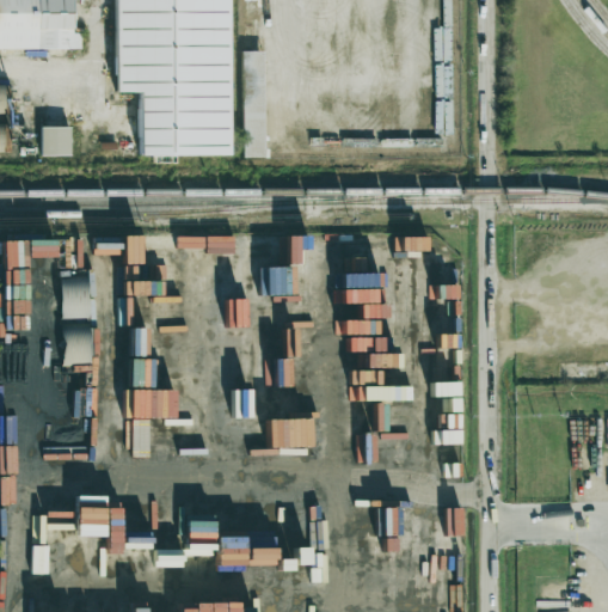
[(0,0),(0,48),(85,49),(85,34),(77,34),(75,0),(0,0)]
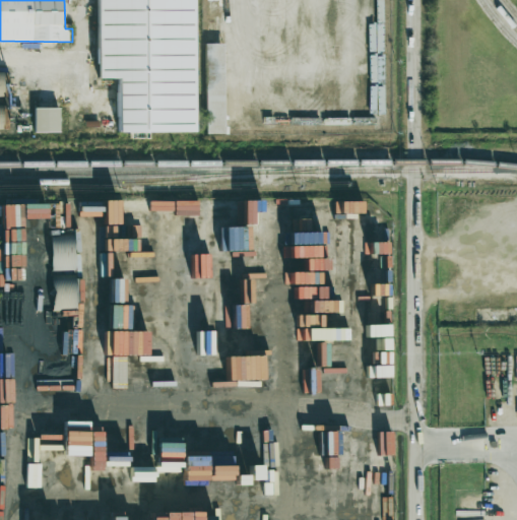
[(196,0),(100,0),(101,78),(120,78),(120,132),(197,132),(196,0)]
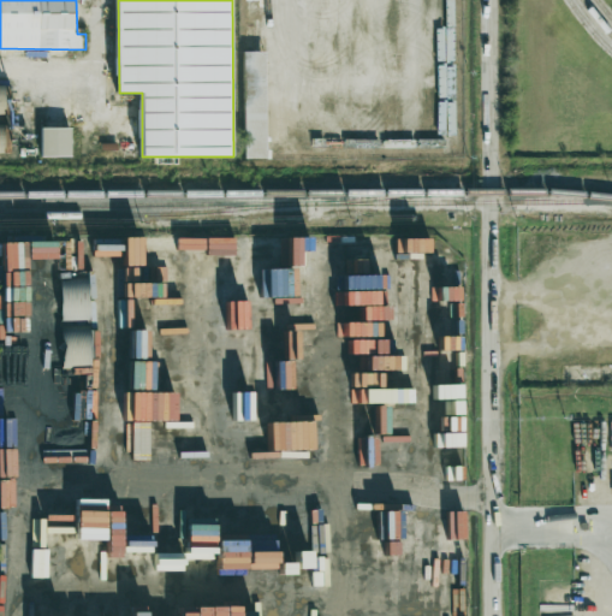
[(268,52),(245,52),(248,159),(269,159),(268,52)]
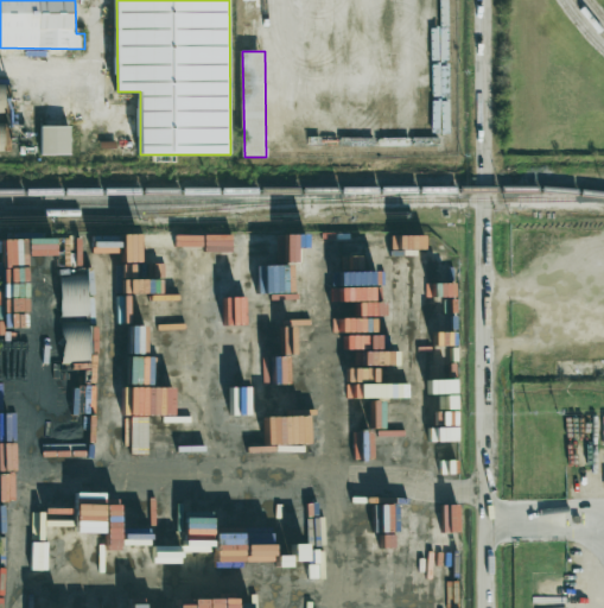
[(0,151),(8,151),(10,84),(0,84),(0,151)]
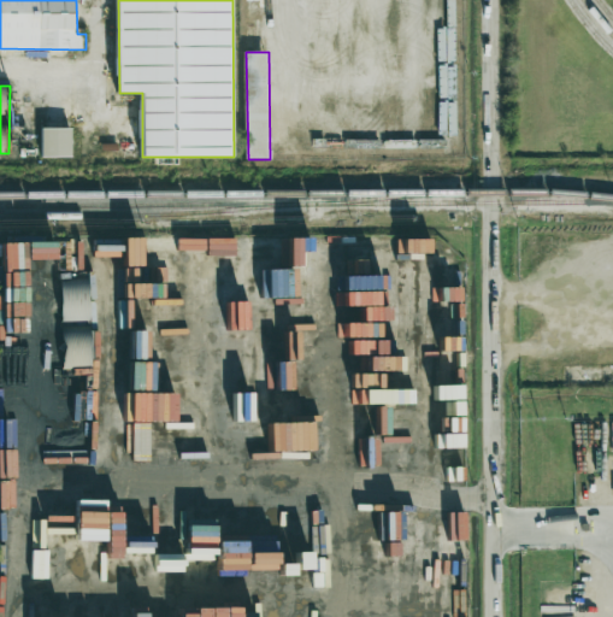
[(74,157),(72,128),(43,129),(43,157),(74,157)]
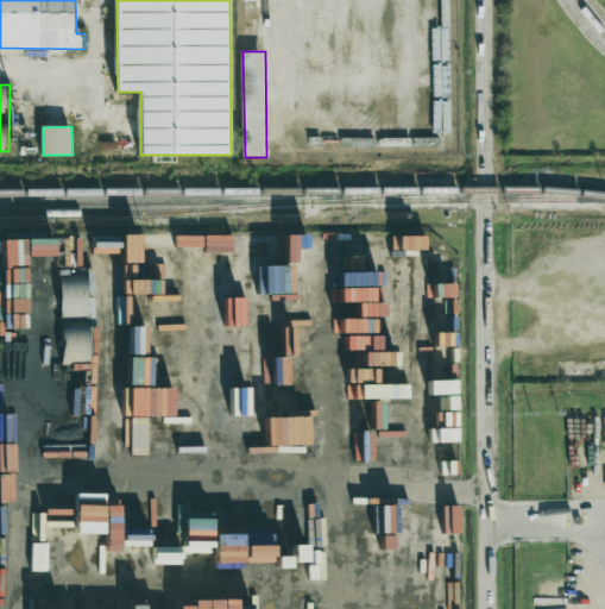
[(64,262),(79,262),(79,245),(64,245),(64,262)]
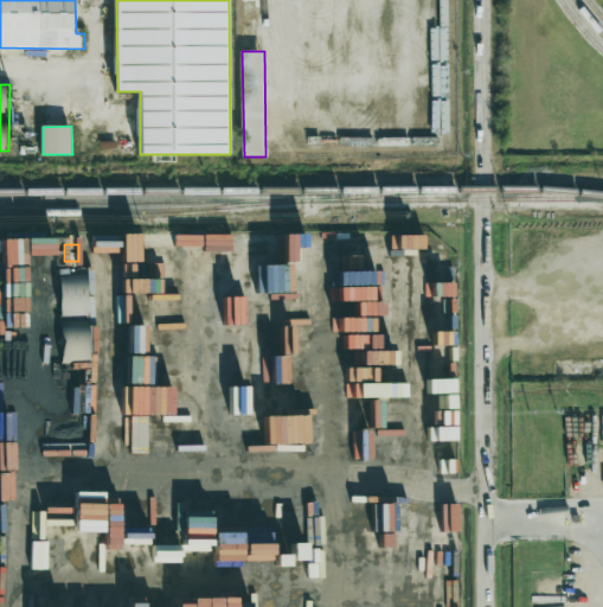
[(89,274),(62,274),(63,315),(90,314),(89,274)]
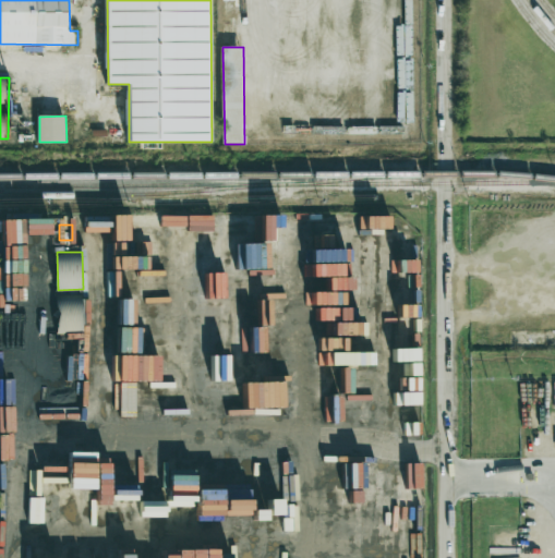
[(60,332),(84,331),(83,290),(59,291),(60,332)]
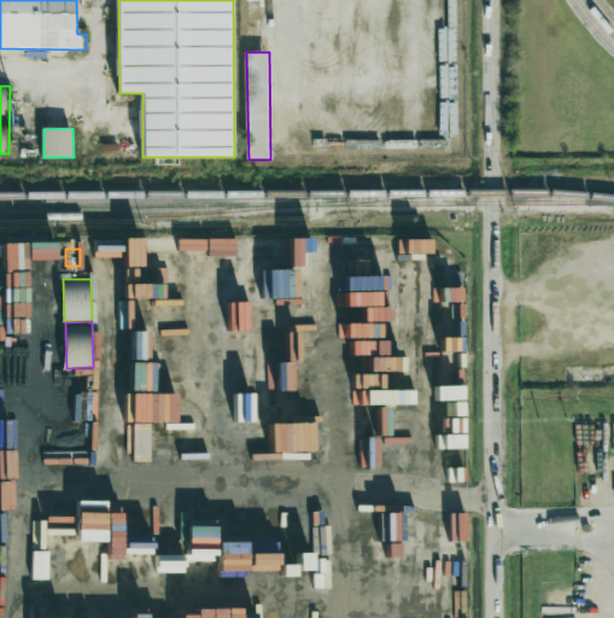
[(127,578),(155,577),(155,553),(126,554),(127,578)]
